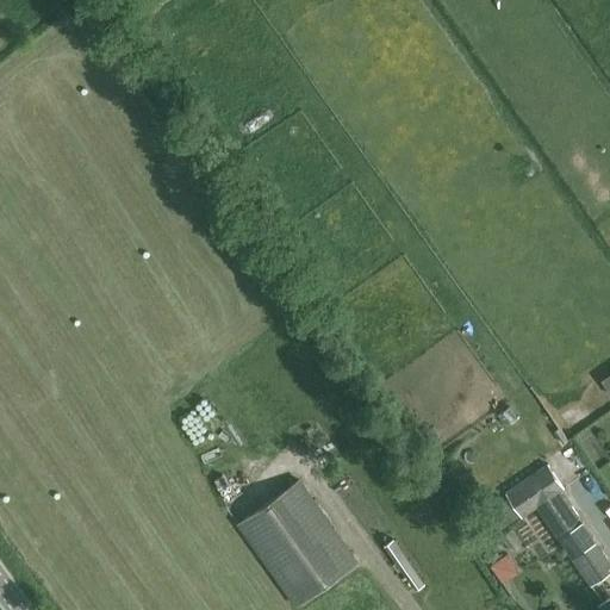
[(537,508),(562,491),(565,489),(547,464),(505,492),(523,518),(537,508)]
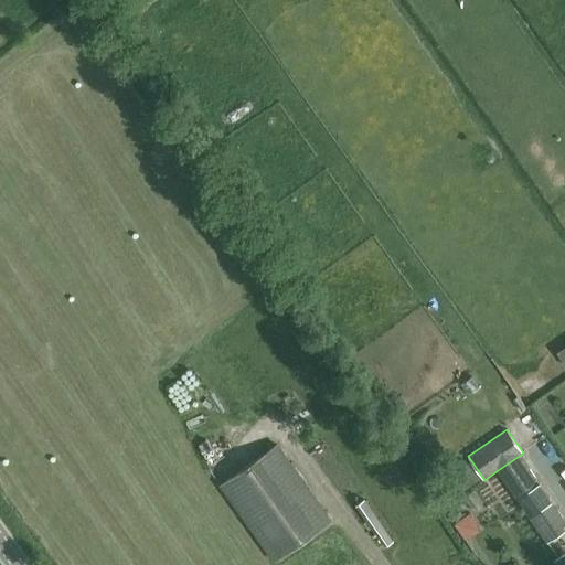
[(277,445),(221,484),(275,561),(331,521),(277,445)]
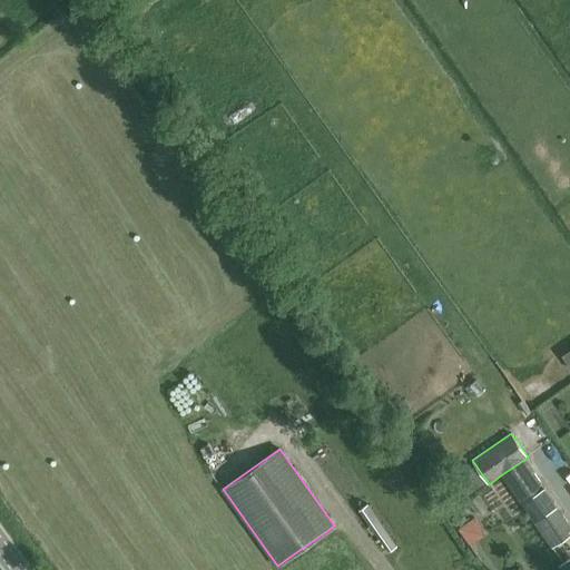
[(569,534),(569,523),(526,459),(502,474),(552,548),(569,534)]
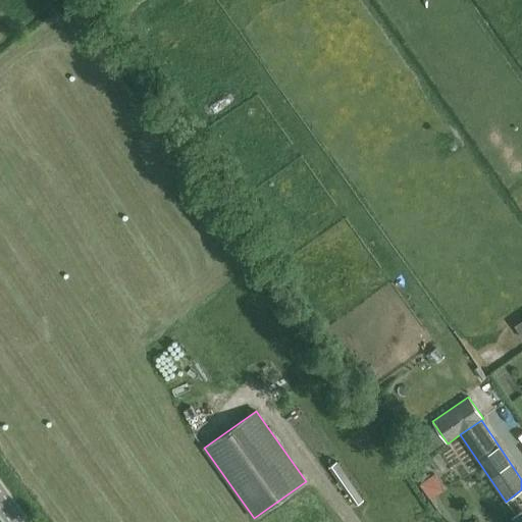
[(365,500),(333,457),(326,462),(358,505),(365,500)]
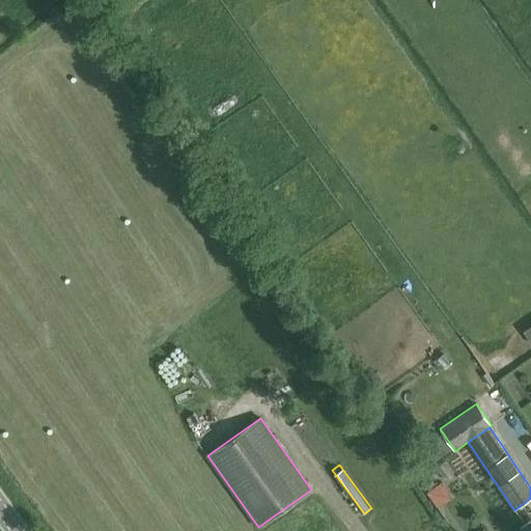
[(443,481),(429,487),(438,506),(451,500),(443,481)]
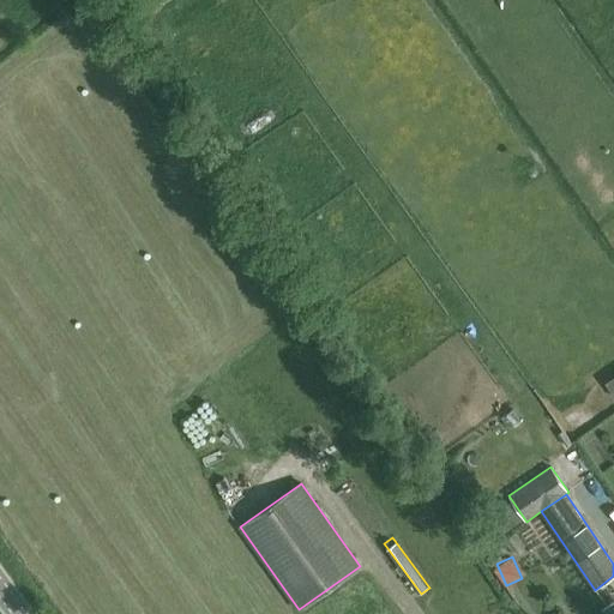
[(613,613),(613,601),(603,608),(606,613),(613,613)]
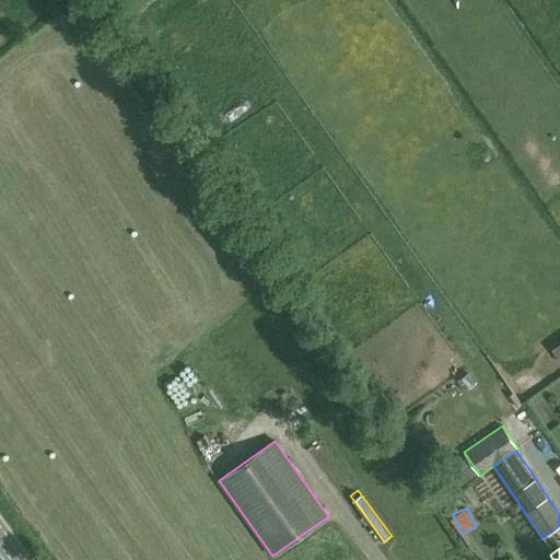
All buildings are outlined.
